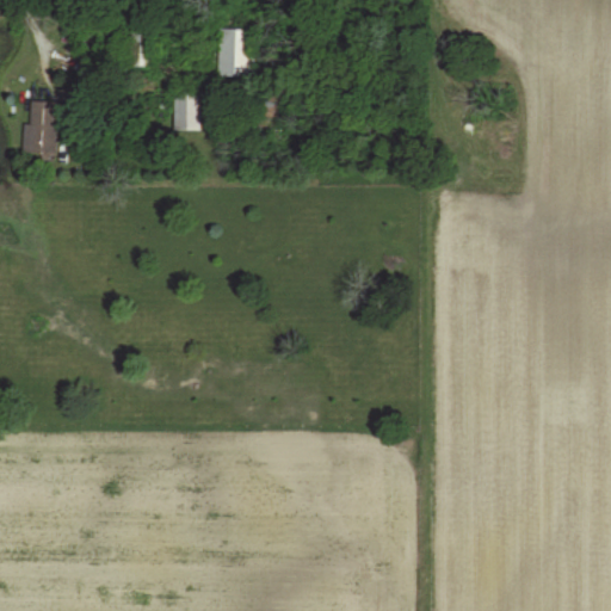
[(150,66),(150,26),(131,26),(131,66),(150,66)]
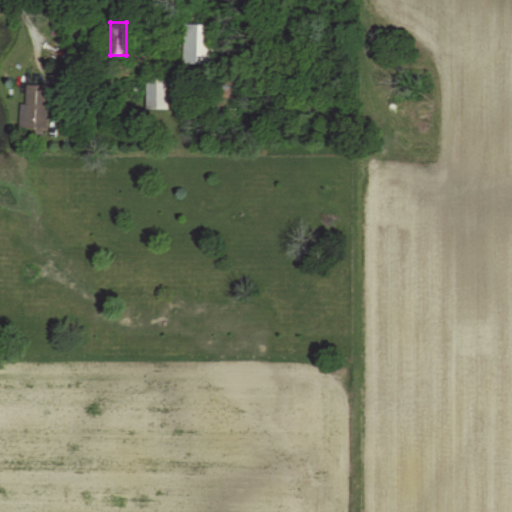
[(213,23),(184,23),(184,63),(213,63),(213,23)]
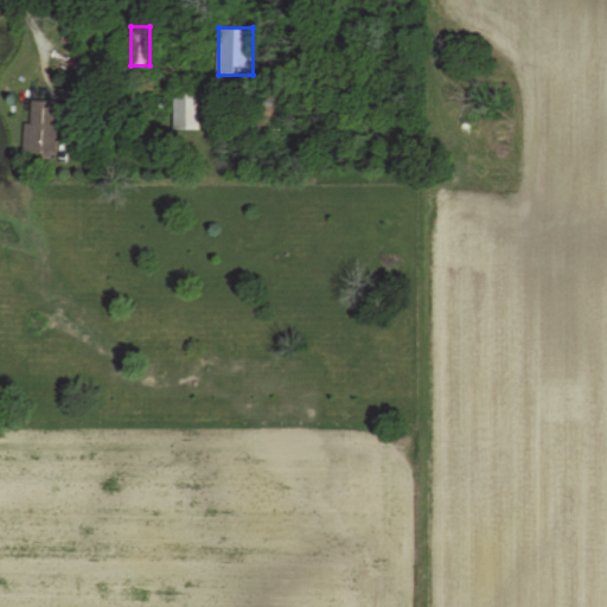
[(174,129),(200,129),(200,88),(174,88),(174,129)]
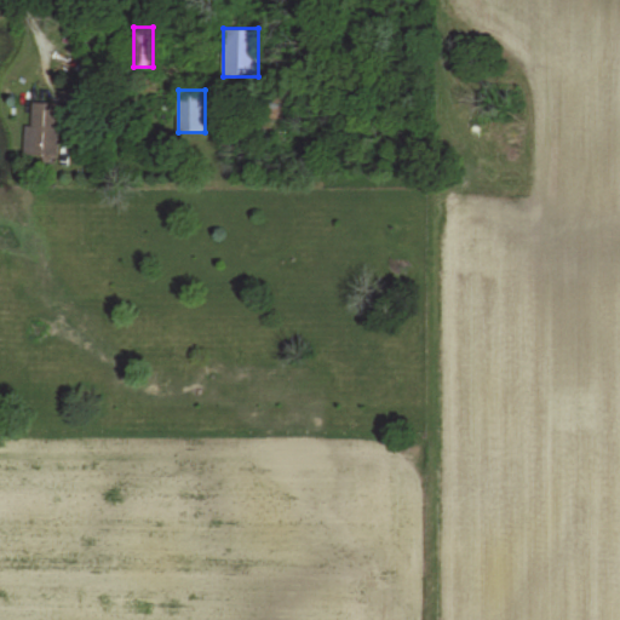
[(291,93),(263,93),(263,133),(291,133),(291,93)]
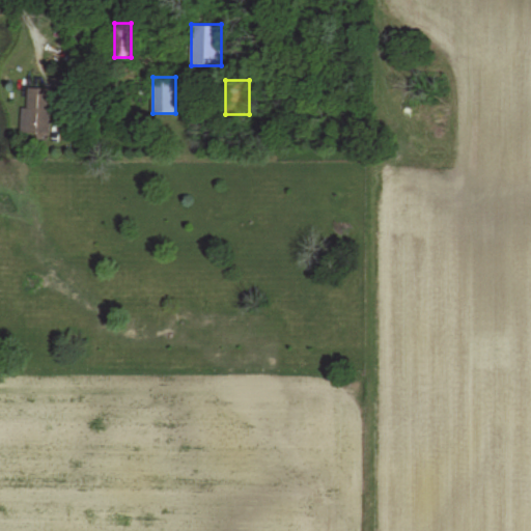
[(50,88),(26,87),(25,134),(49,134),(50,88)]
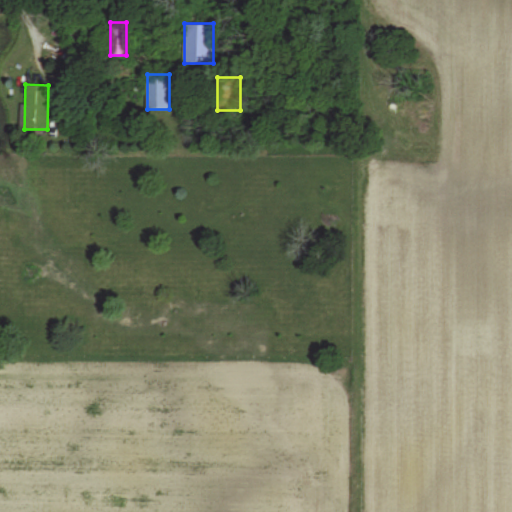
All buildings are outlined.
